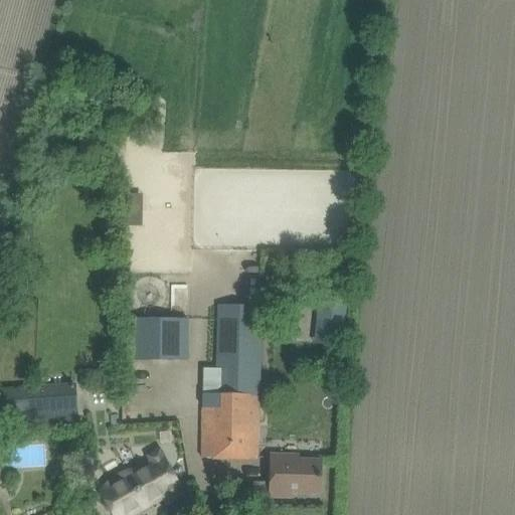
[(321,337),(325,305),(311,303),(307,335),(321,337)]
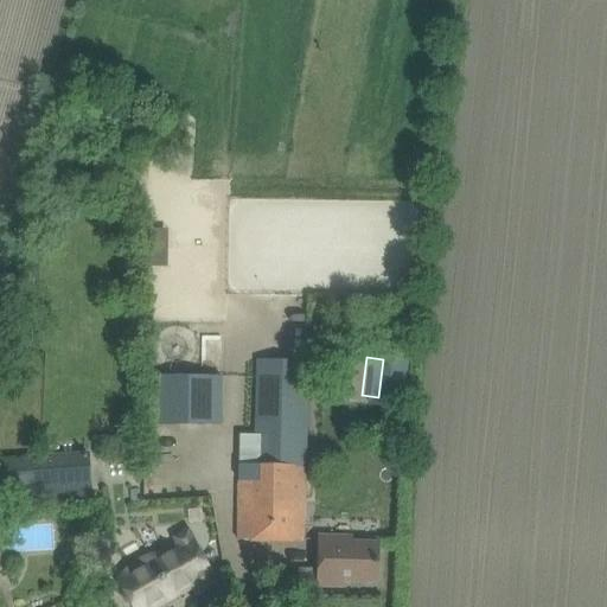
[(302,542),(304,518),(308,360),(257,359),(256,435),(241,435),(240,516),(238,540),(302,542)]
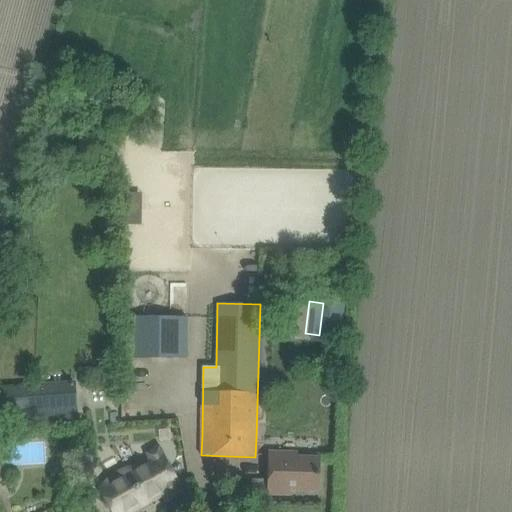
[(346,309),(331,308),(328,338),(343,339),(346,309)]
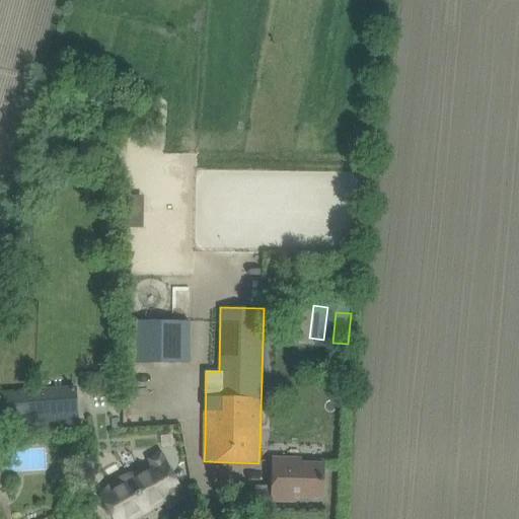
[(189,321),(129,320),(129,363),(158,363),(189,363),(189,321)]
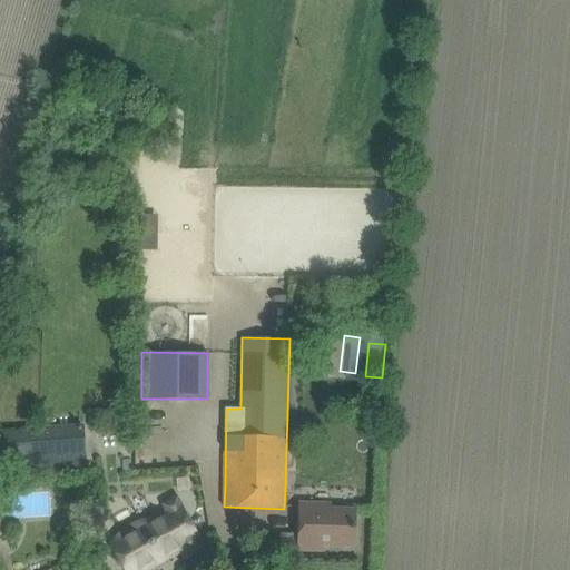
[(0,430),(0,475),(23,474),(87,470),(86,453),(85,453),(82,424),(0,430)]
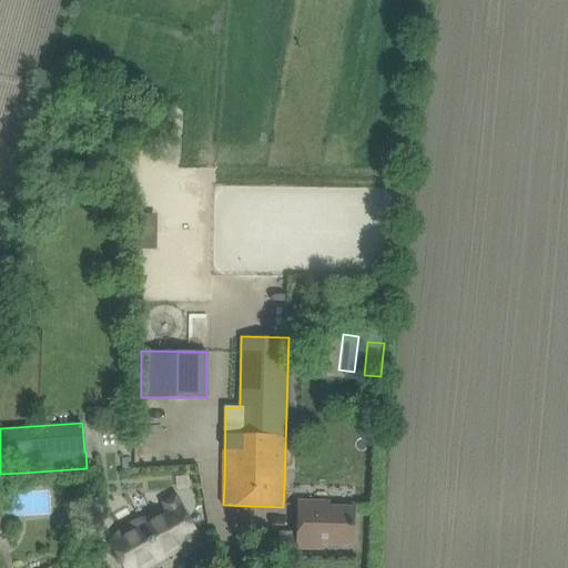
[(204,545),(193,525),(181,504),(176,496),(164,503),(169,510),(138,528),(110,544),(114,550),(113,555),(115,560),(119,565),(123,567),(124,566),(124,567),(140,567),(158,558),(158,559),(181,547),(185,555),(204,545)]
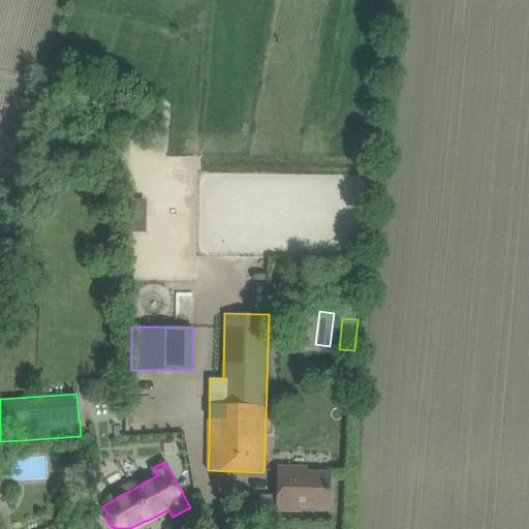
[(329,506),(330,486),(330,473),(280,471),(280,467),(279,467),(278,510),(300,510),(300,505),(329,506)]
